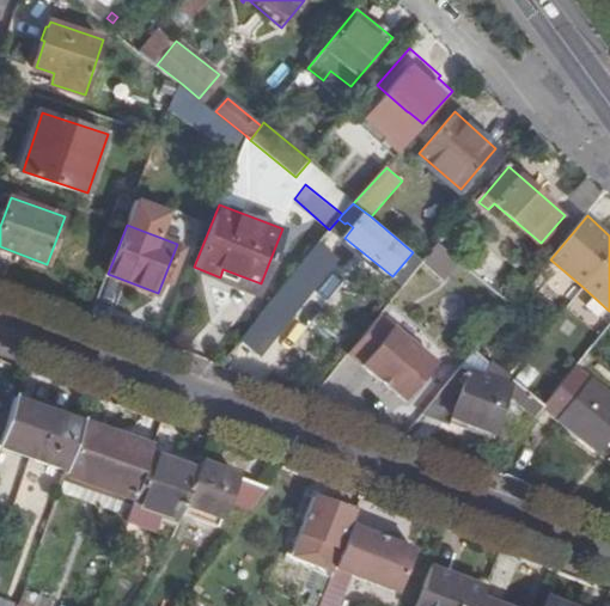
[(458,258),(439,243),(424,261),(422,262),(443,279),(458,258)]
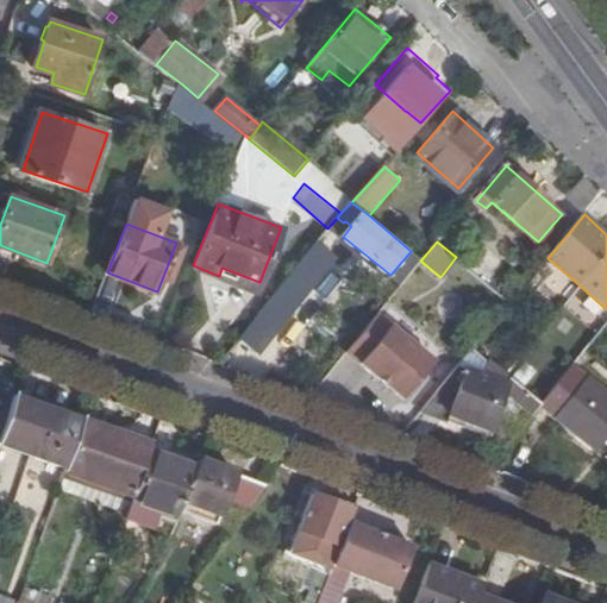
[(420,261),(421,259),(411,251),(390,275),(390,276),(401,284),(420,261)]
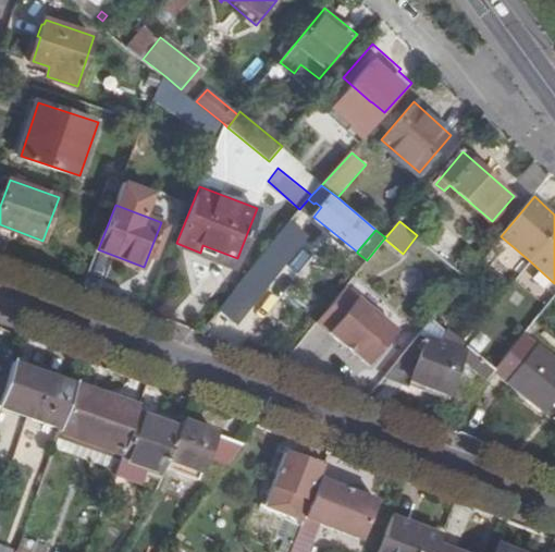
[(257,262),(271,274),(279,265),(264,253),(257,262)]
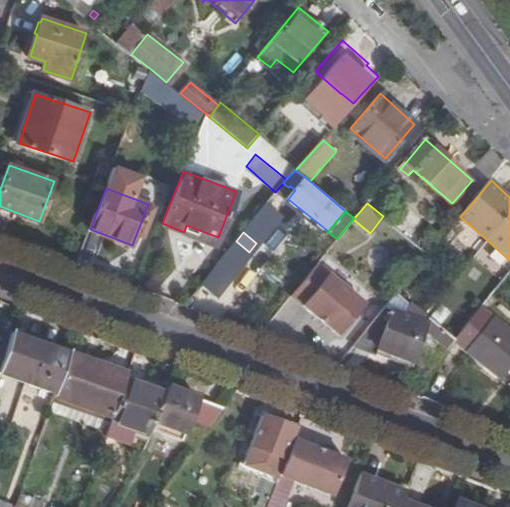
[(236,241),(201,284),(213,295),(233,271),(249,252),(236,241)]
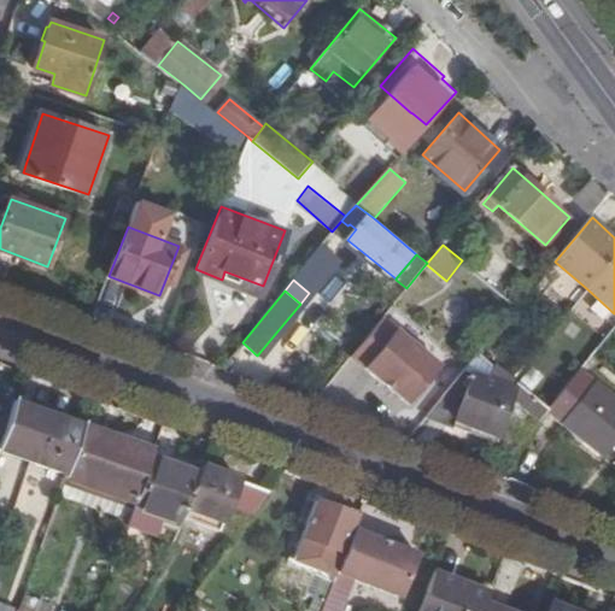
[(441,364),(384,317),(351,356),(410,403),(441,364)]
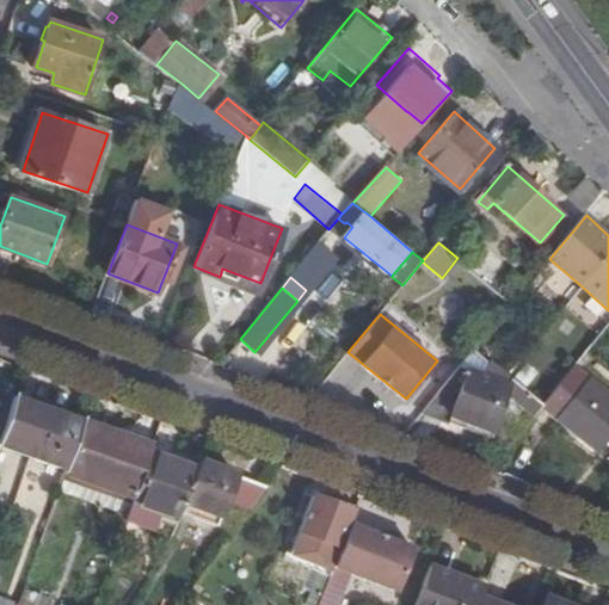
[(588,377),(574,366),(545,405),(543,406),(598,452),(608,440),(608,394),(589,377),(588,377)]
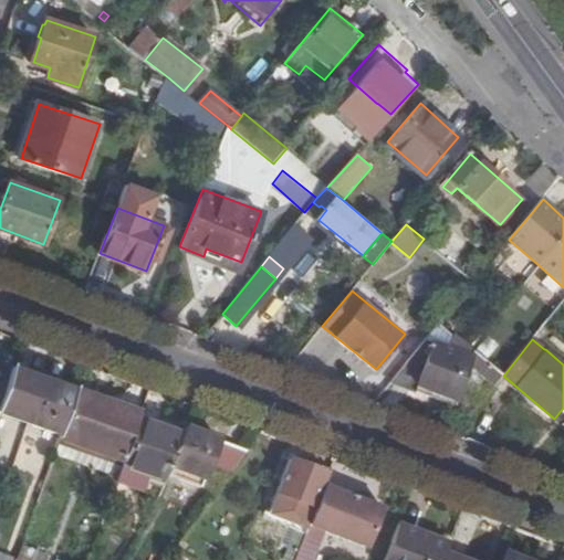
[(458,398),(473,355),(435,340),(426,363),(421,360),(418,366),(425,368),(418,383),(458,398)]
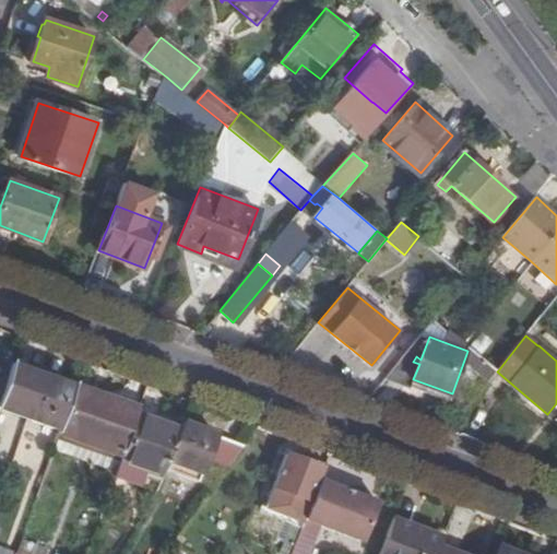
[(0,400),(13,361),(0,356),(0,400)]
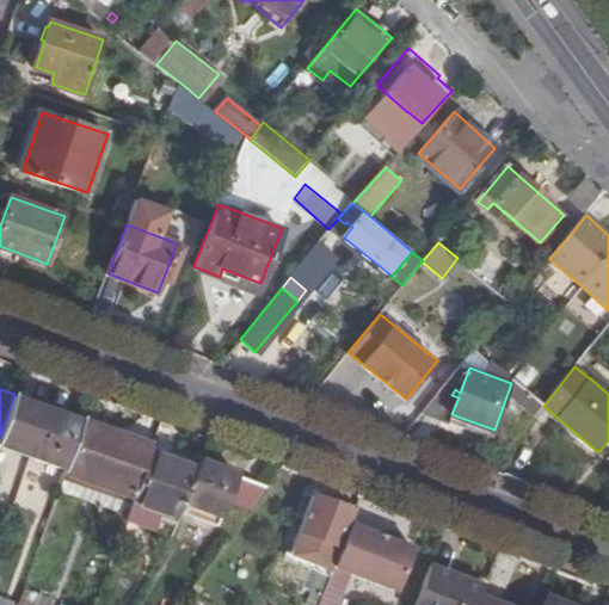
[(71,457),(84,419),(14,394),(0,437),(0,443),(67,467),(71,457)]
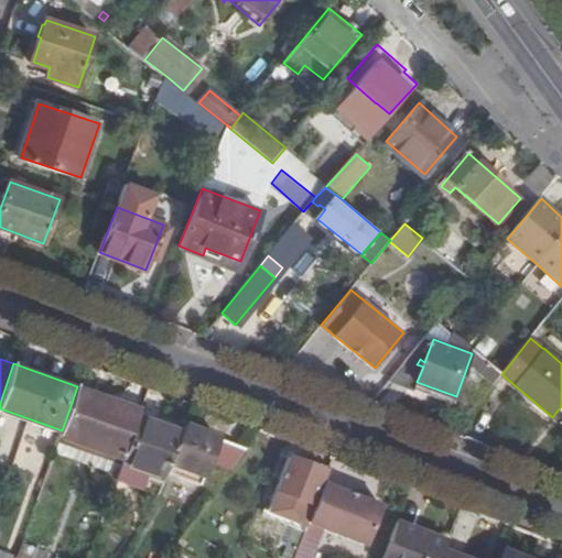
[(139,416),(141,409),(77,386),(65,422),(128,445),(139,416)]
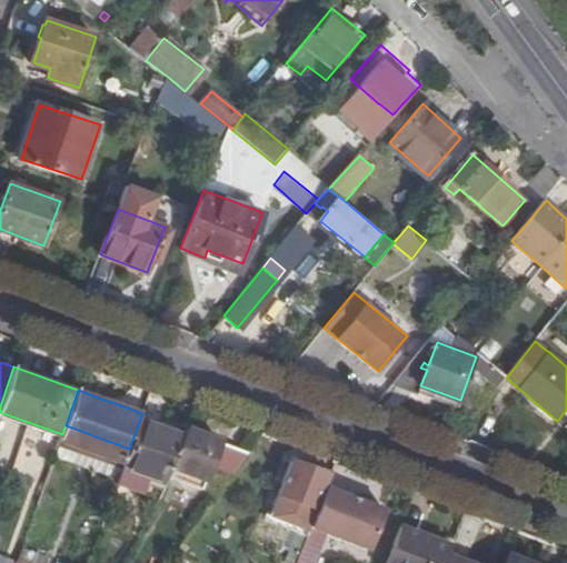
[(160,500),(169,475),(185,435),(140,420),(129,449),(122,464),(116,483),(160,500)]
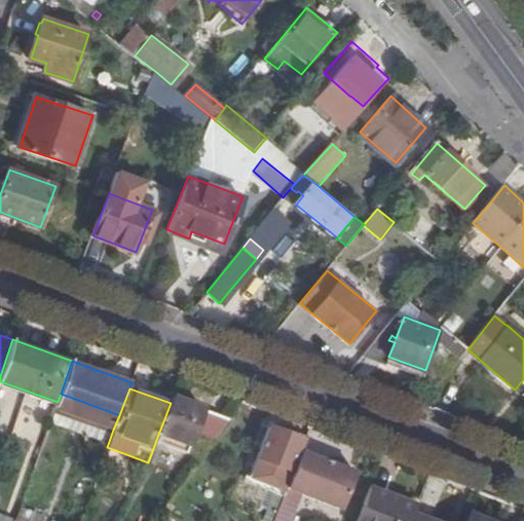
[(113,430),(119,415),(61,394),(58,402),(54,408),(113,430)]
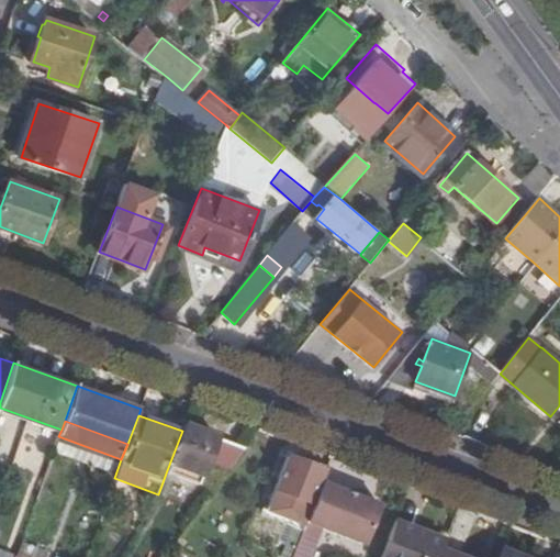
[(228,469),(246,447),(186,423),(182,431),(167,470),(201,481),(209,461),(228,469)]
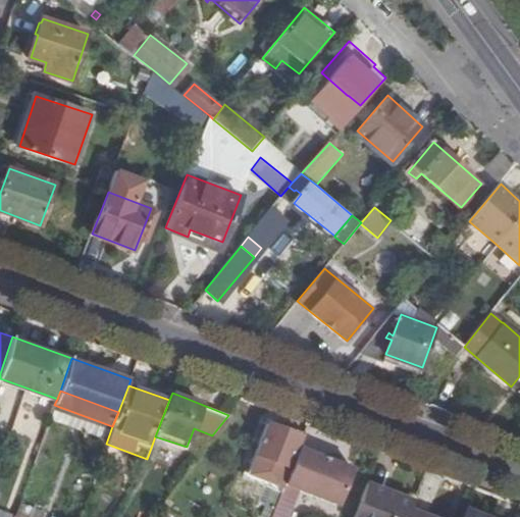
[(300,446),(306,432),(287,424),(284,429),(267,422),(246,476),(282,490),(300,446)]
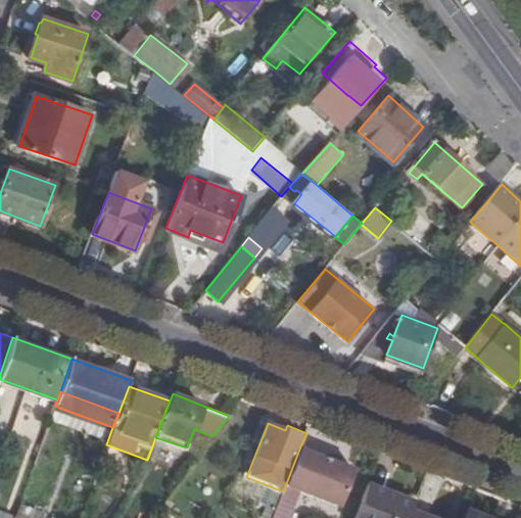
[(331,459),(300,446),(283,491),(275,513),(286,517),(288,517),(300,489),(340,505),(354,468),(340,462),(331,459)]
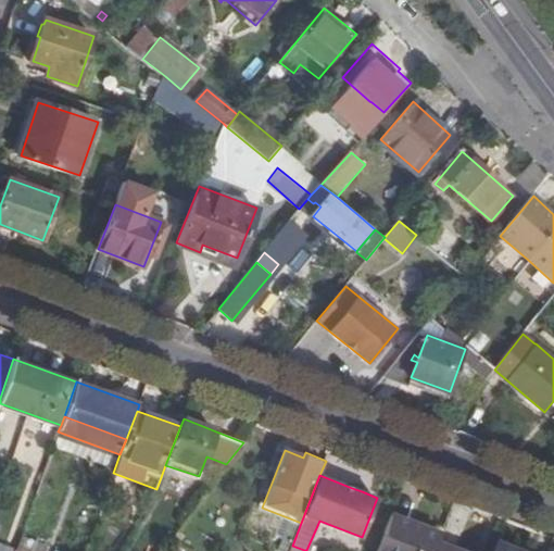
[(354,480),(352,488),(362,491),(365,485),(354,480)]
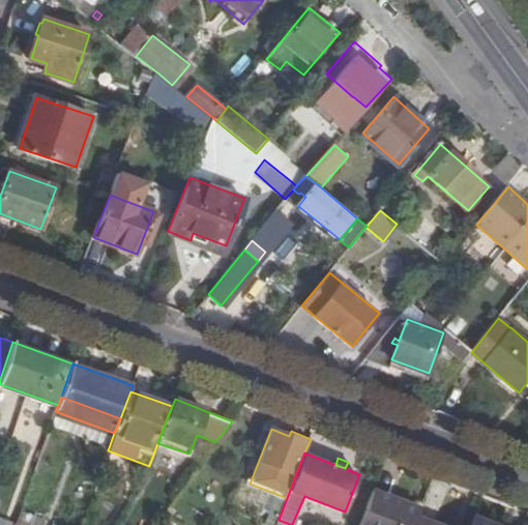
[(414,524),(417,519),(419,513),(387,501),(389,496),(373,490),(359,524),(414,524)]
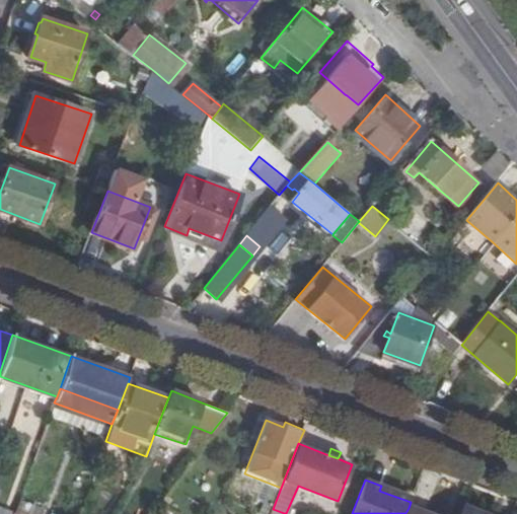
[(411,502),(413,498),(381,486),(379,491),(411,502)]
